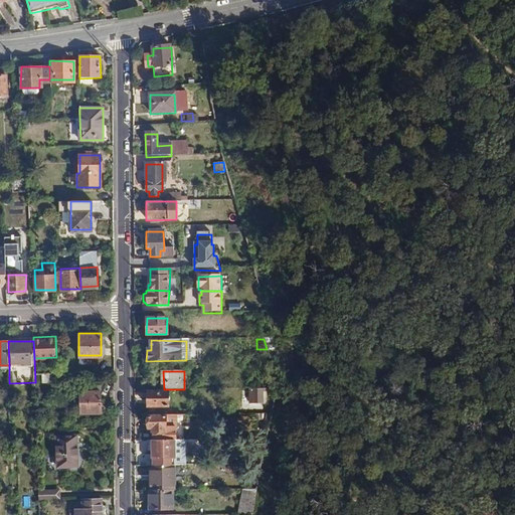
[(100,381),(79,382),(80,412),(102,411),(100,381)]
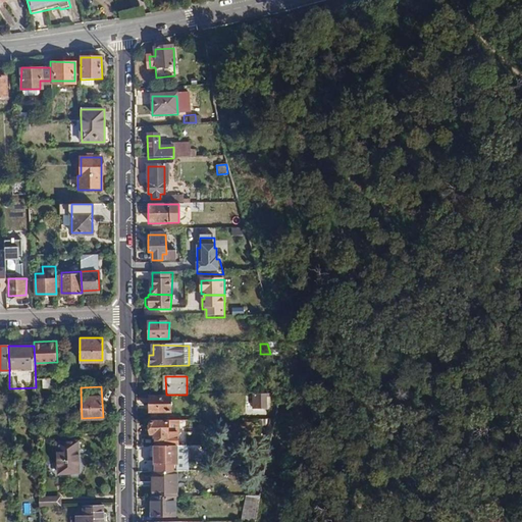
[(267,410),(268,396),(253,394),(252,409),(267,410)]
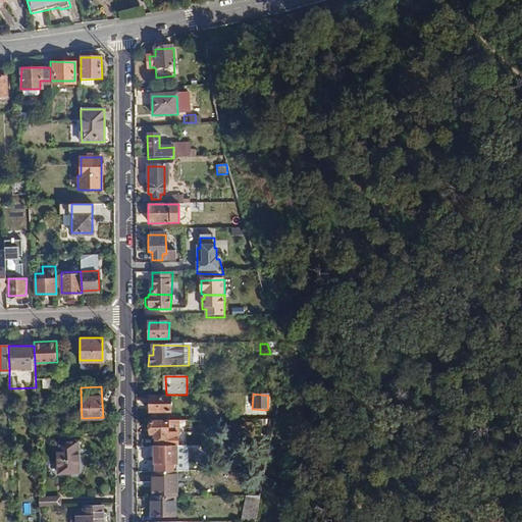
[(170,398),(150,397),(150,413),(169,413),(170,398)]
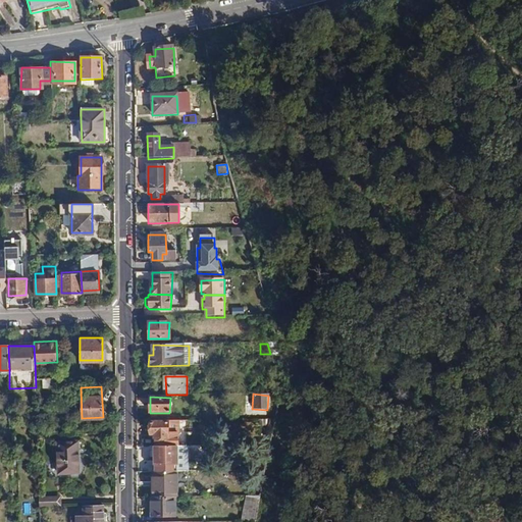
[(178,420),(168,420),(168,422),(150,422),(150,423),(147,423),(146,430),(149,430),(149,433),(150,434),(154,433),(154,445),(176,446),(177,446),(176,433),(178,431),(178,420)]
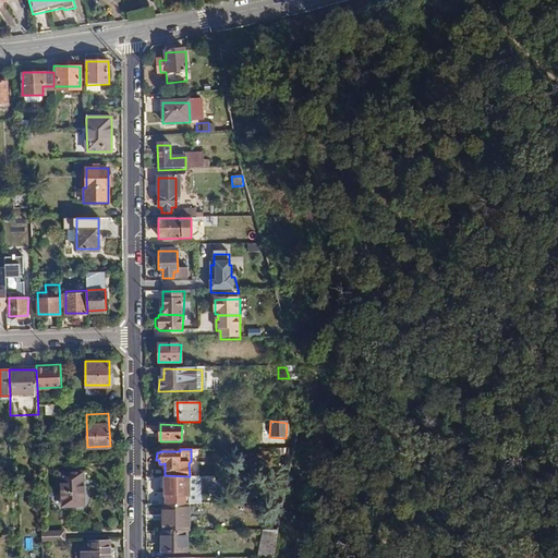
[(189,497),(189,476),(165,475),(165,497),(189,497)]
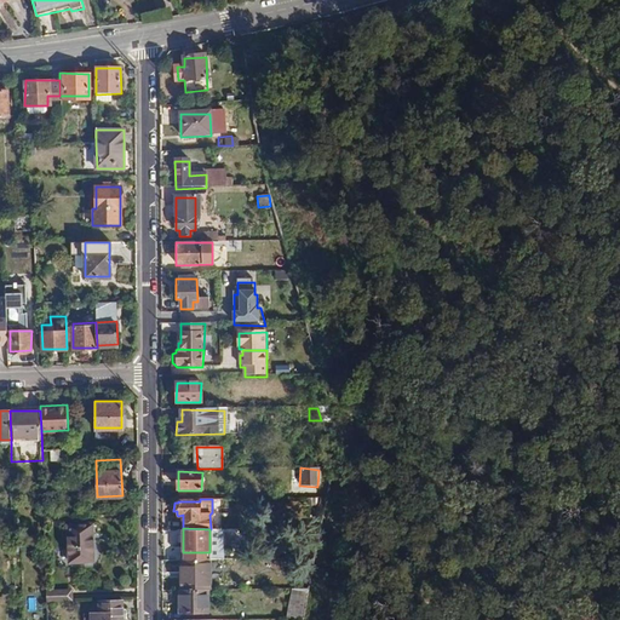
[(87,530),(63,530),(64,568),(89,567),(87,530)]
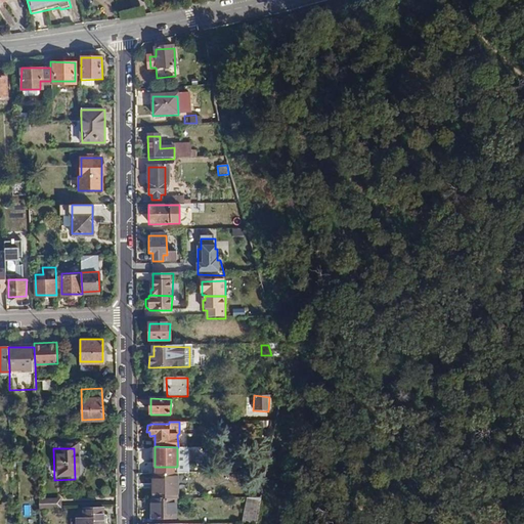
[(156,474),(153,474),(153,499),(175,499),(177,499),(177,474),(156,474)]
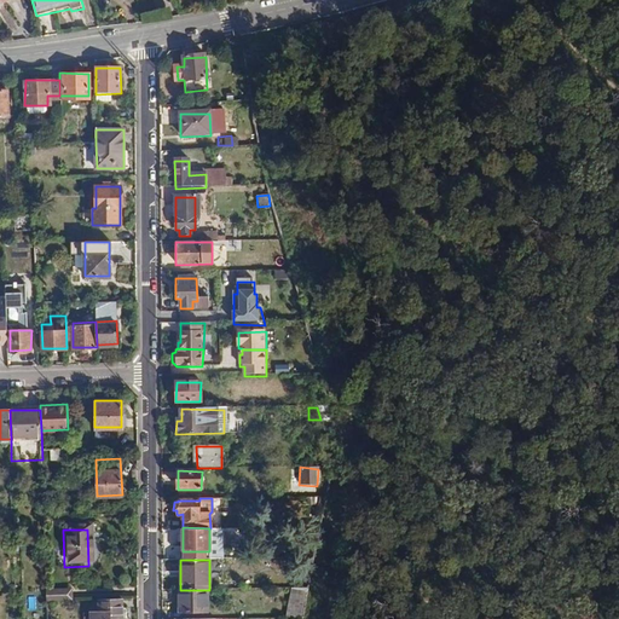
[(46,589),(46,601),(74,600),(74,589),(46,589)]
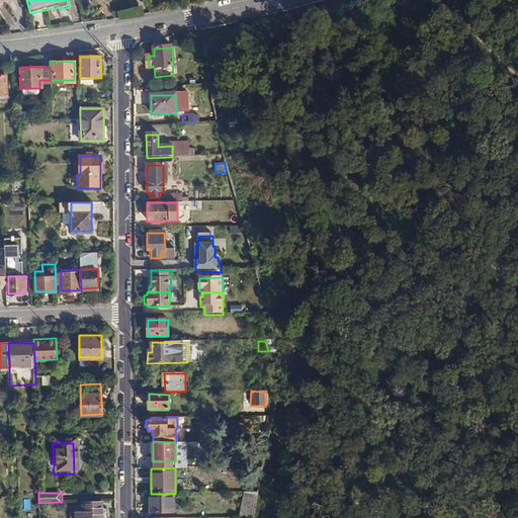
[(173,494),(151,494),(150,494),(150,513),(173,513),(173,494)]
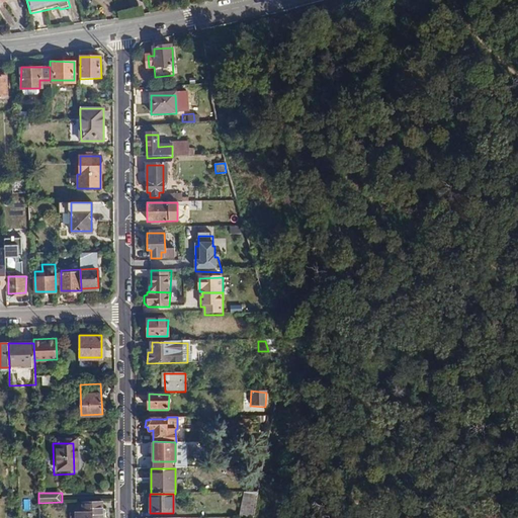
[(102,517),(102,501),(82,502),(82,513),(76,513),(76,517),(102,517)]
